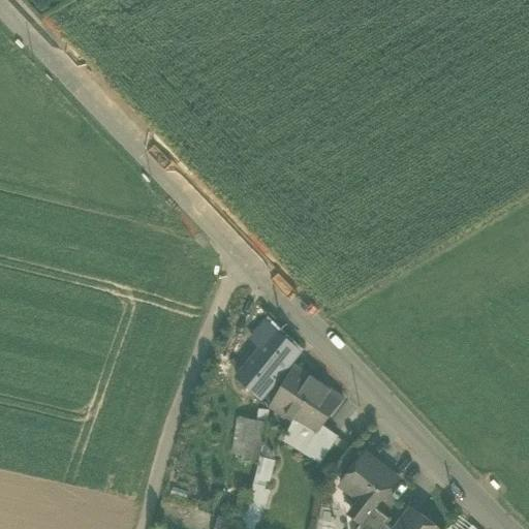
[(261,348),(256,354),(281,376),(300,353),(265,318),(252,334),(257,338),(253,342),(261,348)]
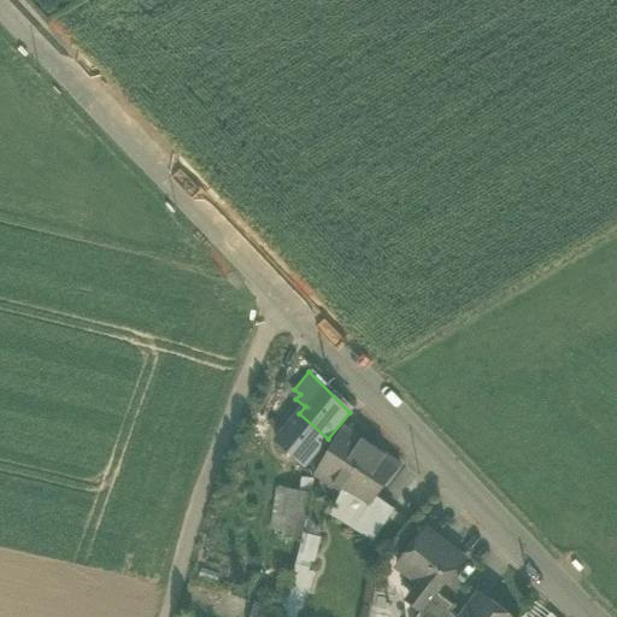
[(305,468),(328,439),(299,413),(275,442),(305,468)]
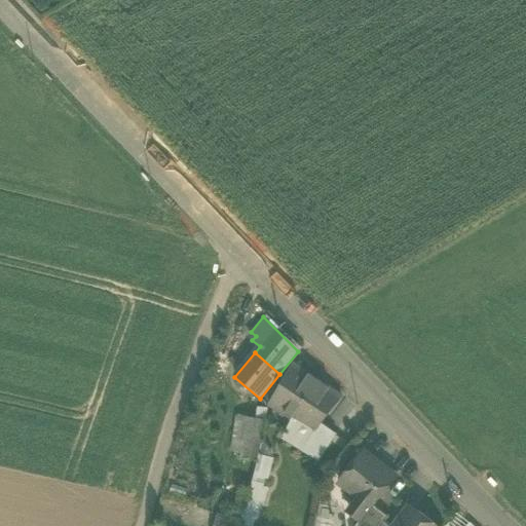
[(292,419),(293,418),(316,380),(293,365),(268,405),(292,419)]
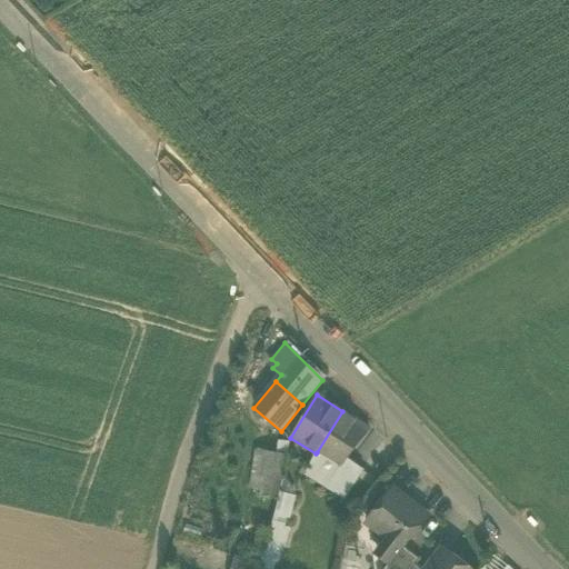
[(317,452),(325,457),(339,466),(345,458),(368,428),(342,411),(317,452)]
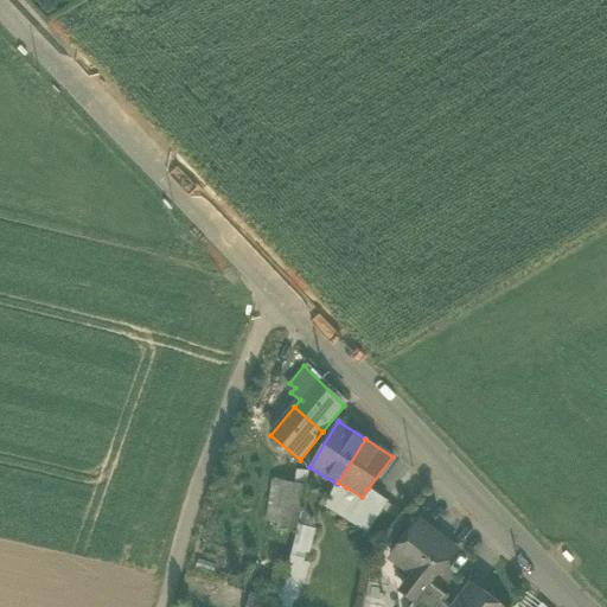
[(273,479),(268,506),(281,509),(302,512),(305,485),(306,485),(307,472),(296,471),(295,484),(273,479)]
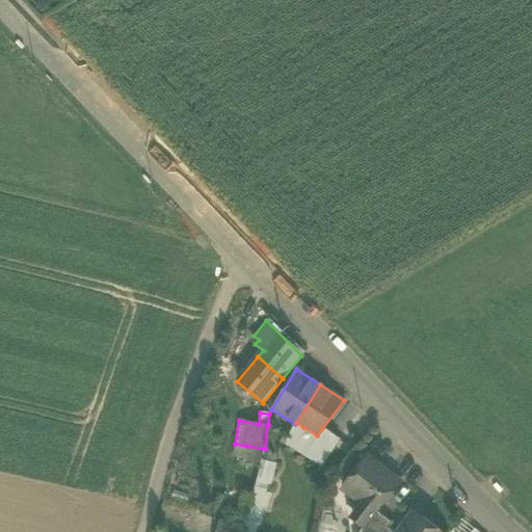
[(303,427),(296,423),(295,424),(285,443),(320,468),(322,464),(310,456),(313,451),(296,441),(303,427)]
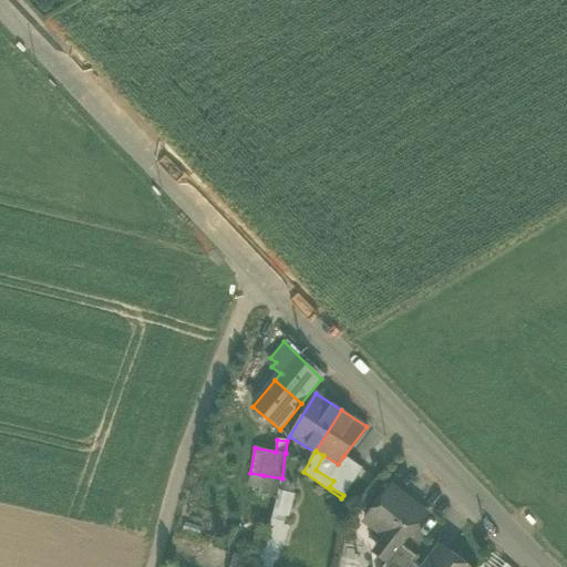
[(348,460),(343,456),(338,464),(323,455),(316,470),(333,481),(348,460)]
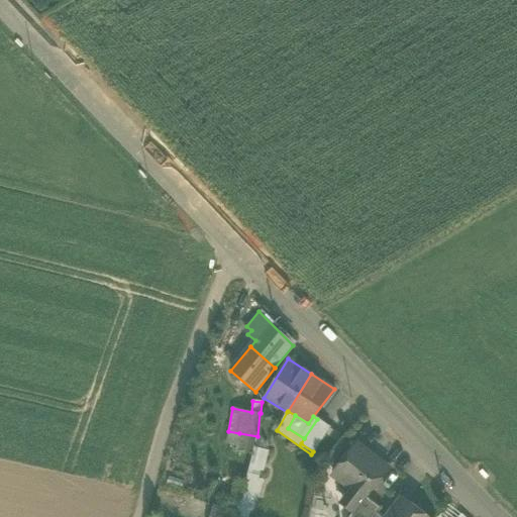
[(301,443),(313,451),(329,427),(317,419),(304,438),(301,443)]
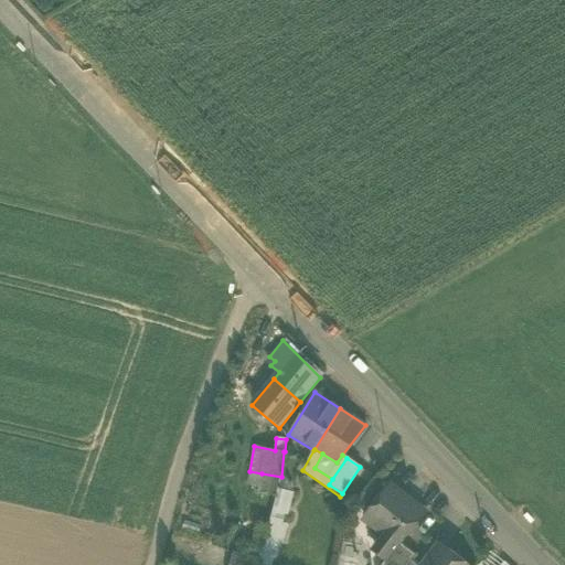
[(248,484),(259,486),(262,473),(249,471),(248,484)]
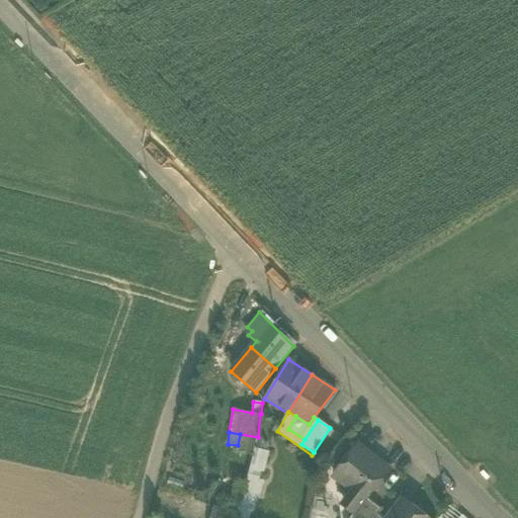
[(238,451),(253,453),(256,443),(258,437),(240,434),(238,445),(238,451)]
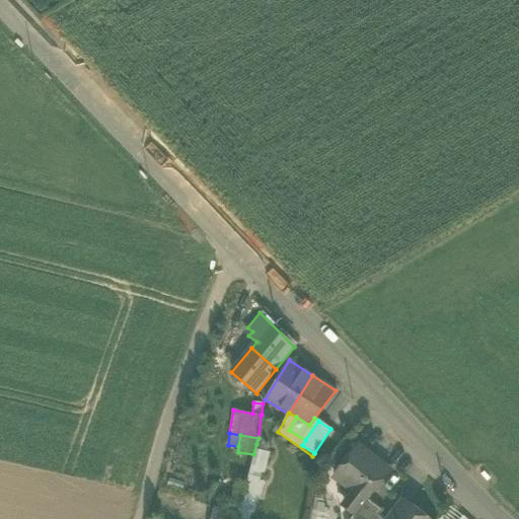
[(253,454),(246,484),(244,493),(244,494),(256,497),(262,479),(260,479),(262,473),(263,474),(268,452),(260,450),(260,448),(258,445),(256,444),(253,454)]
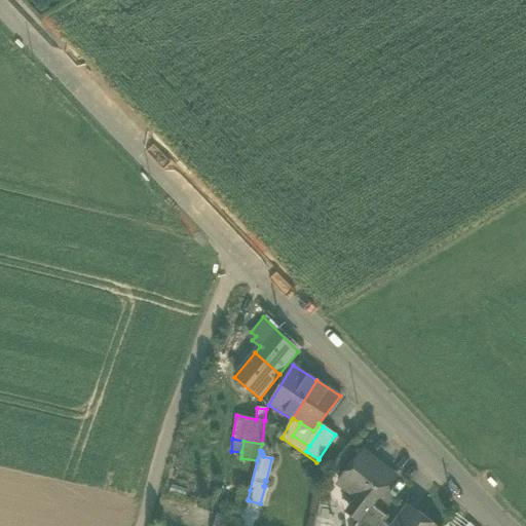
[(359,496),(358,498),(370,508),(371,509),(373,505),(396,476),(363,451),(339,482),(359,496)]
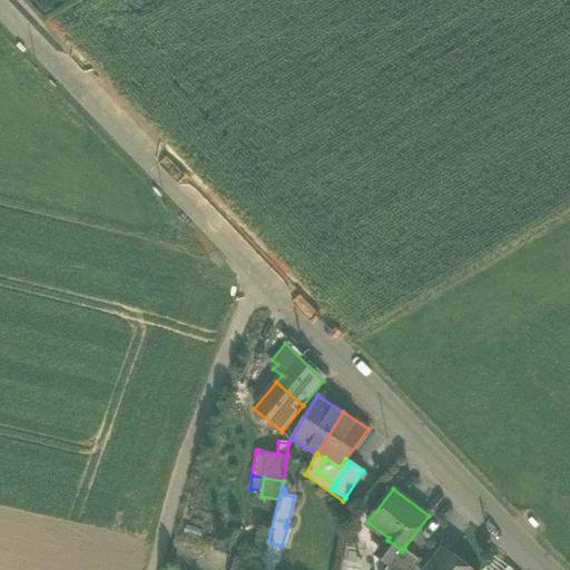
[(366,523),(387,540),(389,538),(367,522),(366,523)]
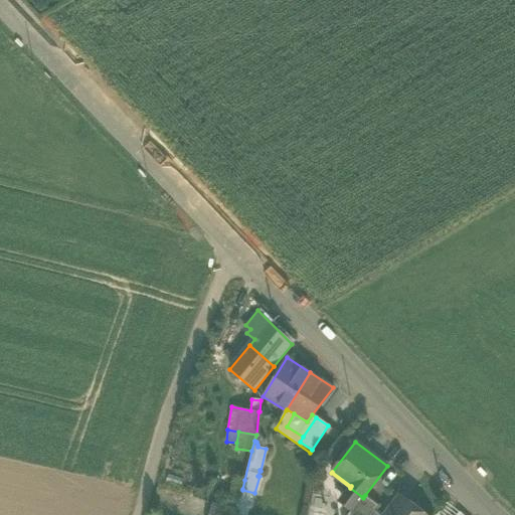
[(233,487),(242,489),(244,480),(235,478),(233,487)]
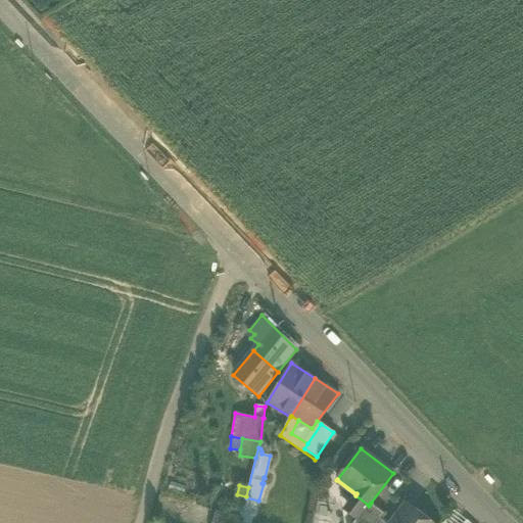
[(242,513),(246,497),(246,496),(237,494),(234,493),(231,510),(242,513)]
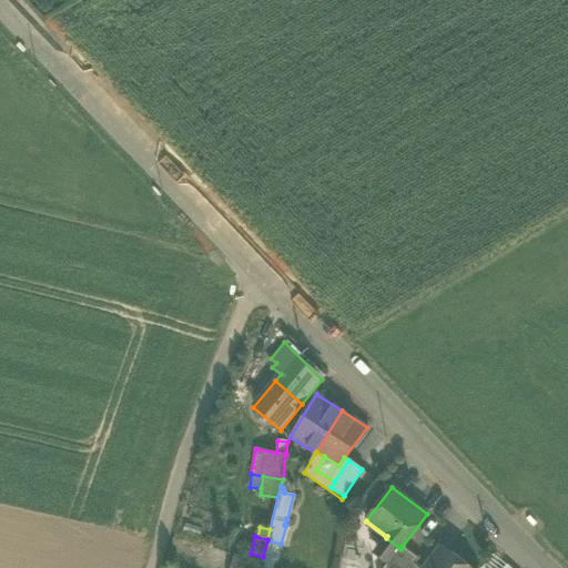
[(388,563),(399,548),(386,538),(377,549),(377,555),(388,563)]
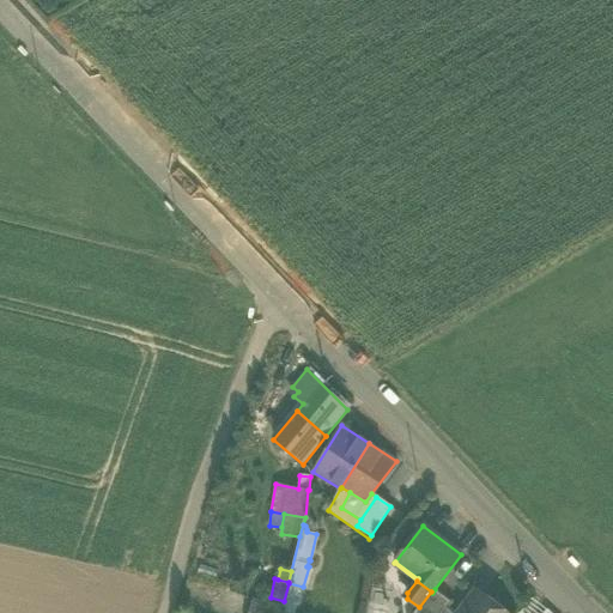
[(284,601),(283,607),(280,612),(295,612),(297,606),(299,606),(303,587),(289,583),(284,601)]
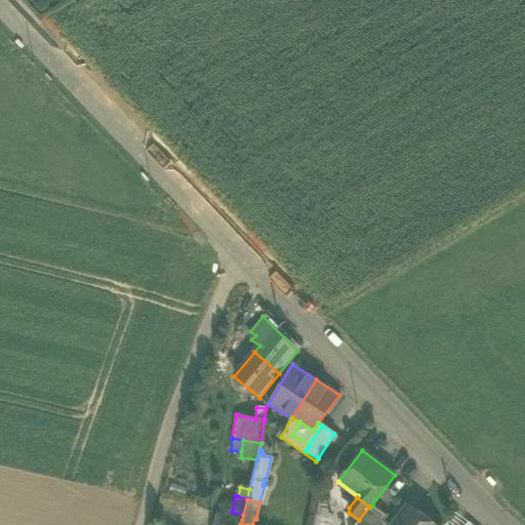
[(376,524),(381,520),(385,515),(372,505),(370,508),(369,507),(359,520),(355,524),(376,524)]
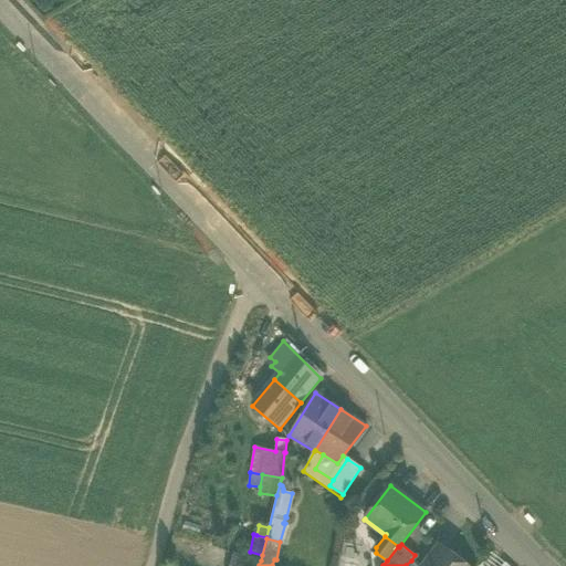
[(439,545),(431,556),(438,561),(446,551),(439,545)]
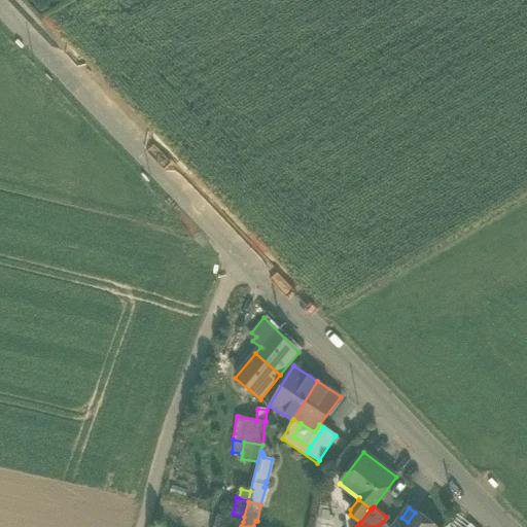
[(401,518),(394,526),(433,526),(415,513),(408,522),(401,518)]
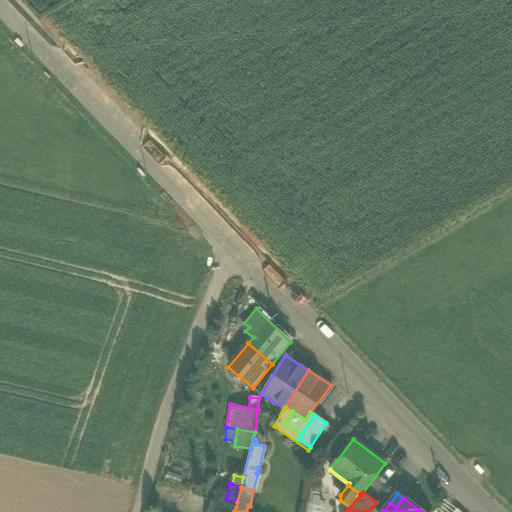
[(434,511),(453,511),(456,509),(444,499),(434,511)]
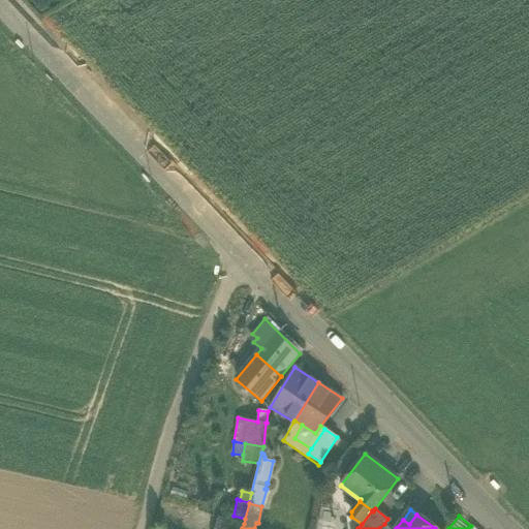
[(242,528),(244,524),(219,518),(215,528),(242,528)]
